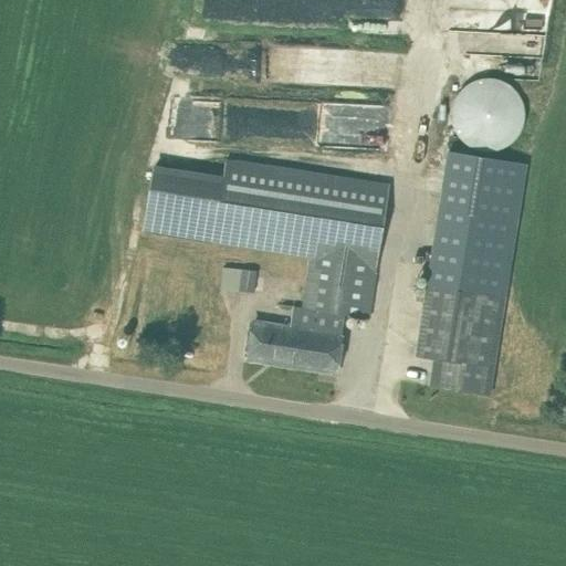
[(433,0),(433,30),(543,32),(543,0),(433,0)]
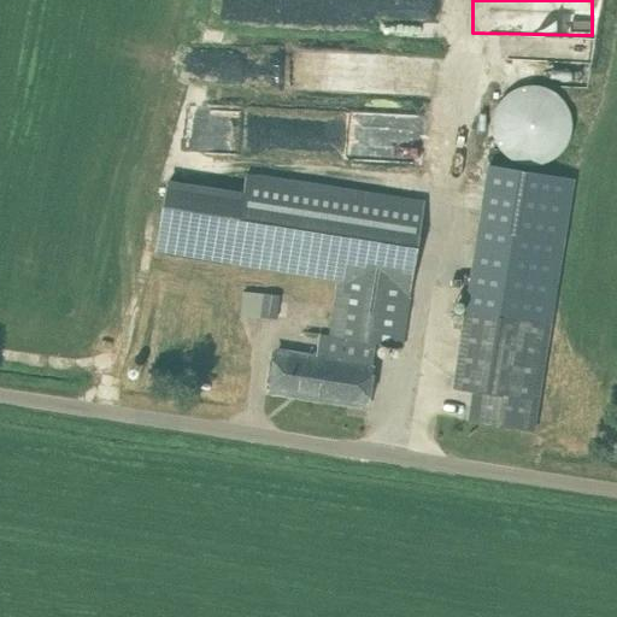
[(493,136),(497,146),(504,156),(516,163),(528,165),(542,164),(552,159),(562,151),(568,141),(570,133),(571,122),(570,113),(564,103),(558,94),(542,87),(535,86),(521,87),(507,93),(498,104),(492,115),(492,127),(493,136)]
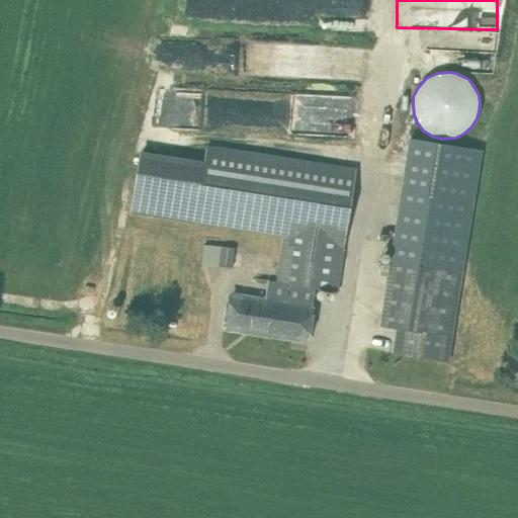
[(481,150),(410,138),(380,325),(397,328),(393,354),(446,362),(481,150)]
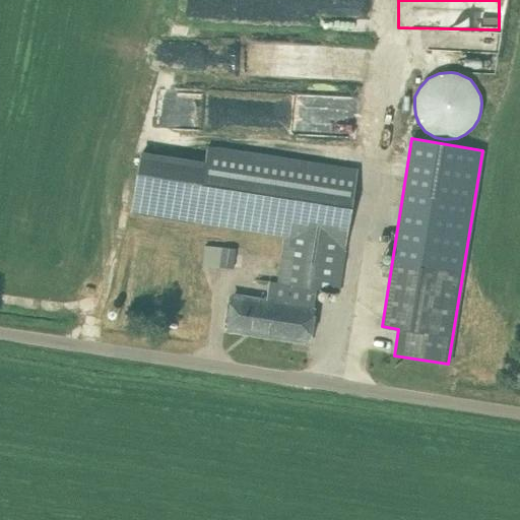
[(274,267),(272,281),(269,281),(266,299),(233,294),(228,328),(308,341),(316,289),(338,293),(341,272),(355,168),(206,143),(193,222),(283,238),(278,268),(274,267)]
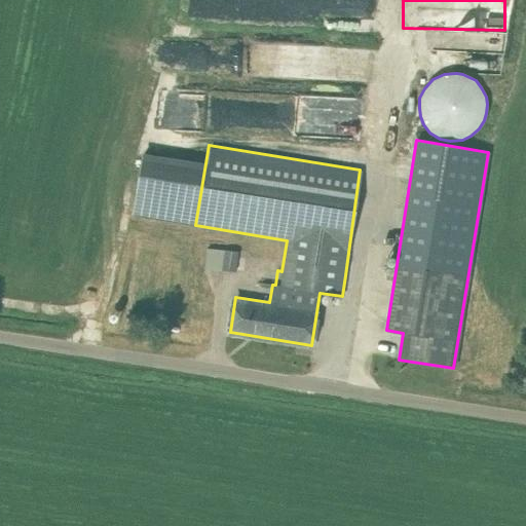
[(237,252),(224,250),(221,270),(234,272),(237,252)]
